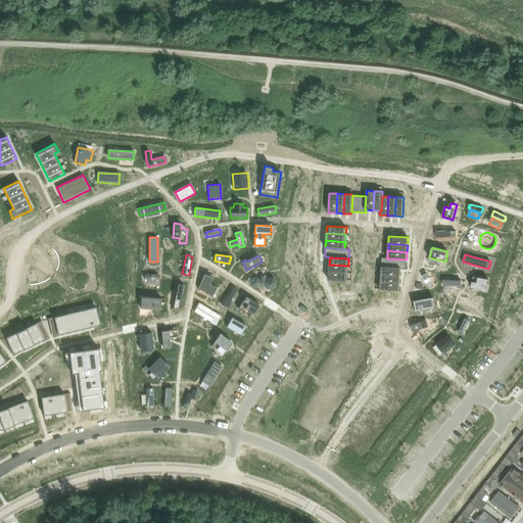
[(382,257),(381,267),(400,268),(406,269),(407,259),(387,258),(382,257)]
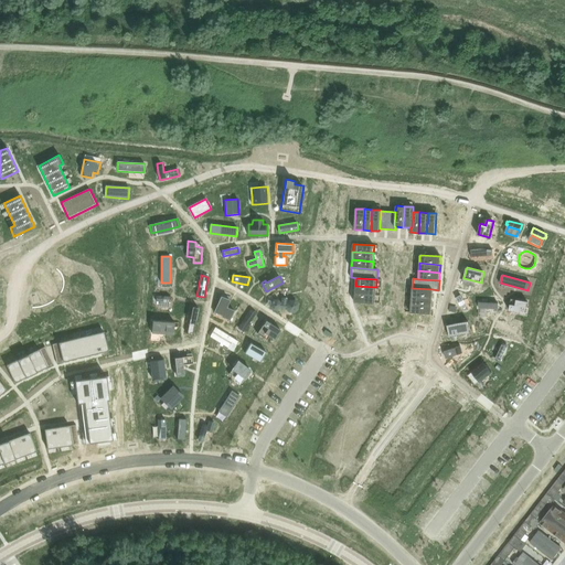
[(355,286),(355,294),(375,295),(376,288),(376,287),(355,286)]
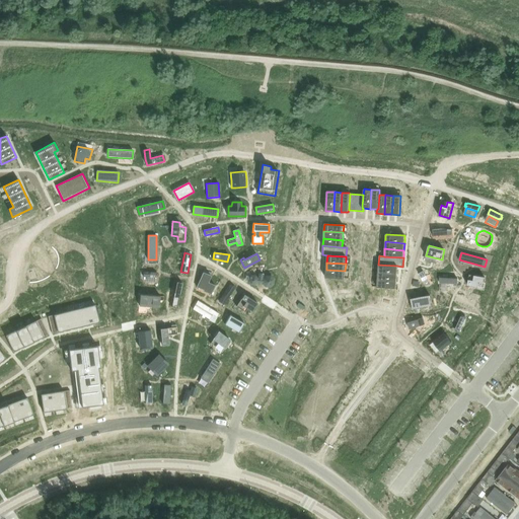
[(378,272),(397,274),(397,266),(378,265),(378,266),(378,272)]
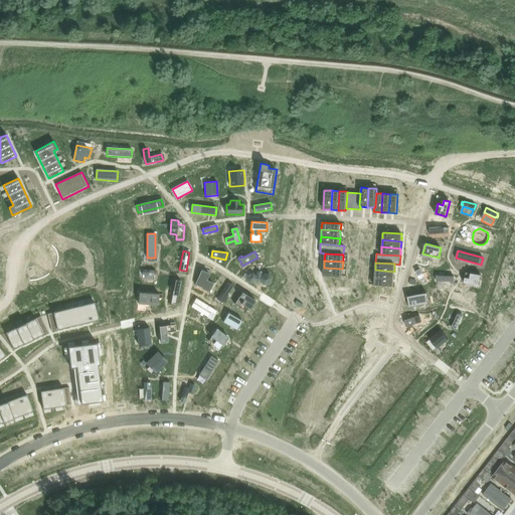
[(324,268),(323,276),(342,277),(342,276),(342,270),(342,269),(324,268)]
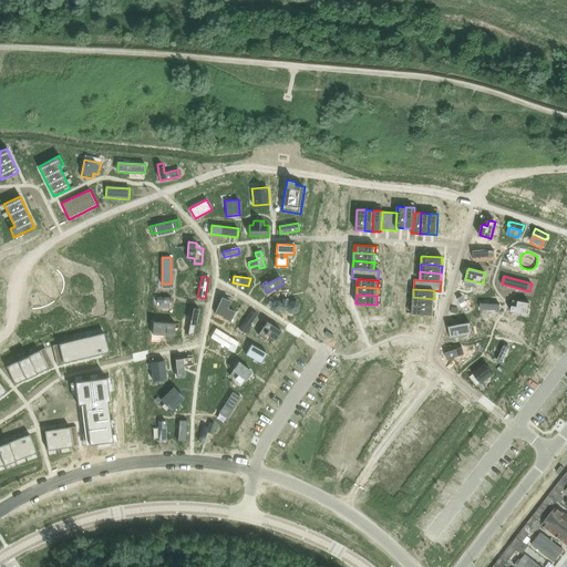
[(222,297),(215,313),(223,317),(223,318),(230,321),(235,311),(227,308),(230,301),(222,297)]
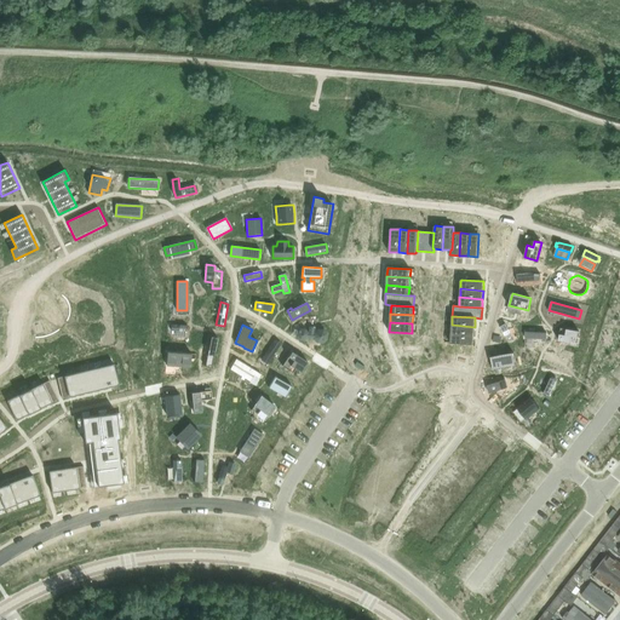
[(451,333),(474,336),(475,327),(452,325),(452,326),(451,333)]
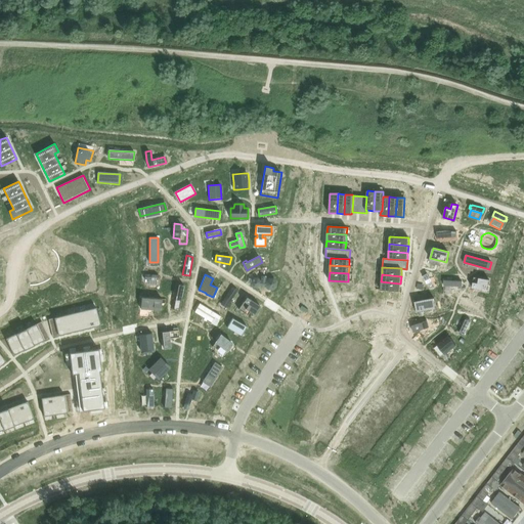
[(428,274),(423,276),(430,289),(430,288),(431,289),(434,287),(434,286),(428,274)]
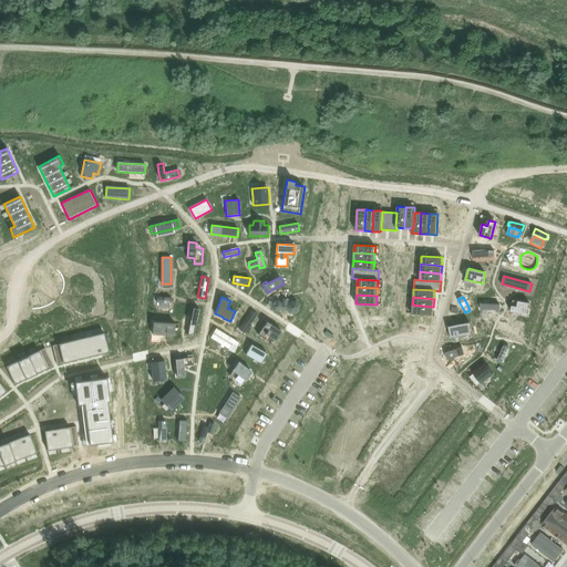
[(271,303),(271,308),(274,311),(278,311),(281,308),(287,309),(290,313),(295,313),(298,310),(299,306),(296,301),(290,301),(287,305),(286,305),(287,299),(282,299),(282,305),(281,305),(279,301),(275,301),(271,303)]
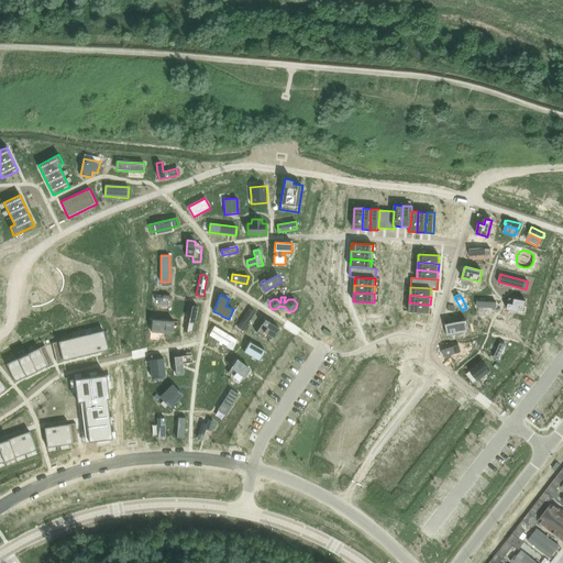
[(509,298),(507,309),(518,311),(519,306),(525,306),(526,300),(509,298)]
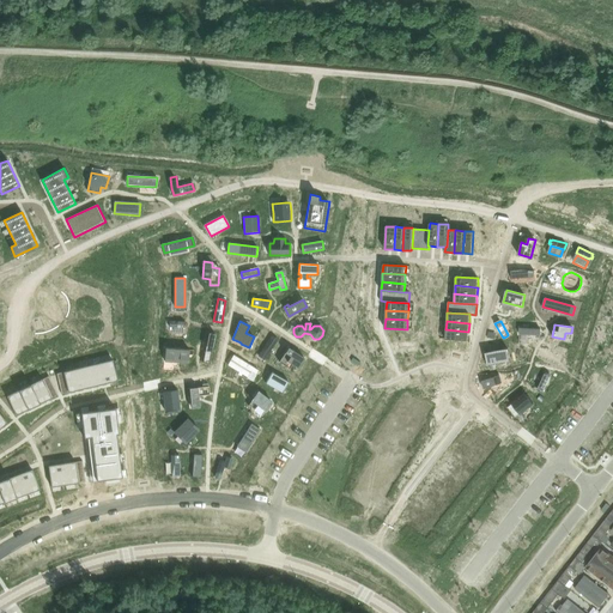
[(445,338),(445,339),(468,340),(468,332),(445,329),(445,331),(445,338)]
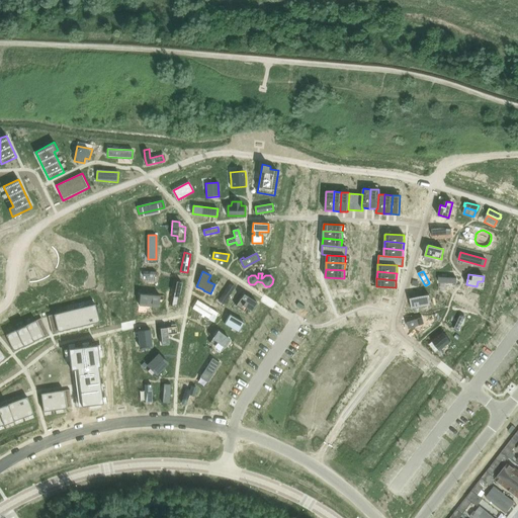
[(176,281),(171,307),(177,308),(182,282),(176,281)]
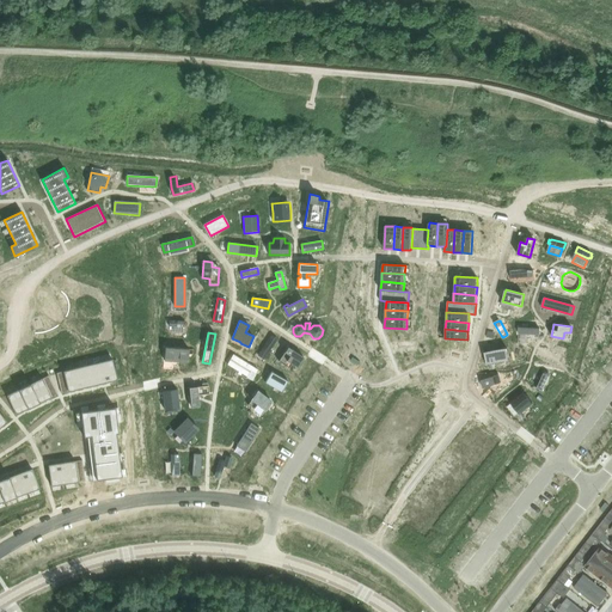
[(271,336),(258,355),(259,354),(264,359),(277,340),(276,340),(271,336)]
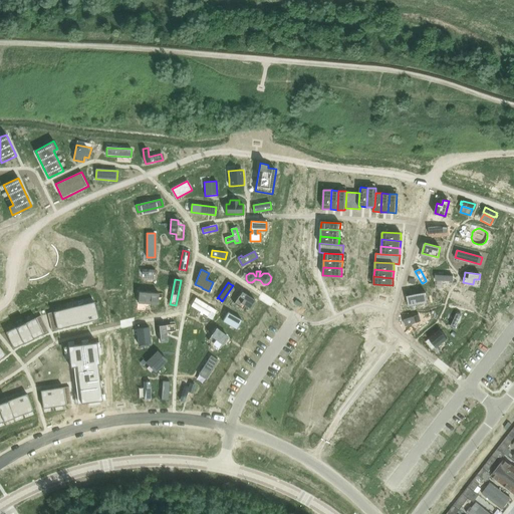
[(242,291),(234,303),(243,309),(245,305),(250,308),(255,300),(242,291)]
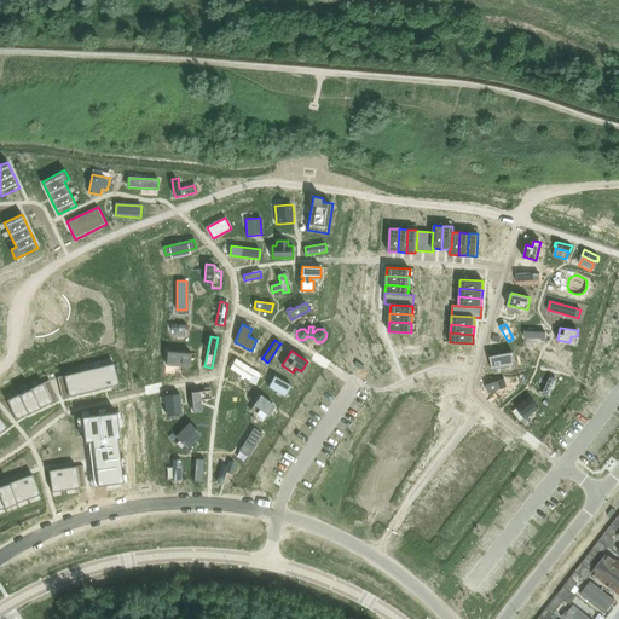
[(168,352),(167,364),(190,366),(191,353),(168,352)]
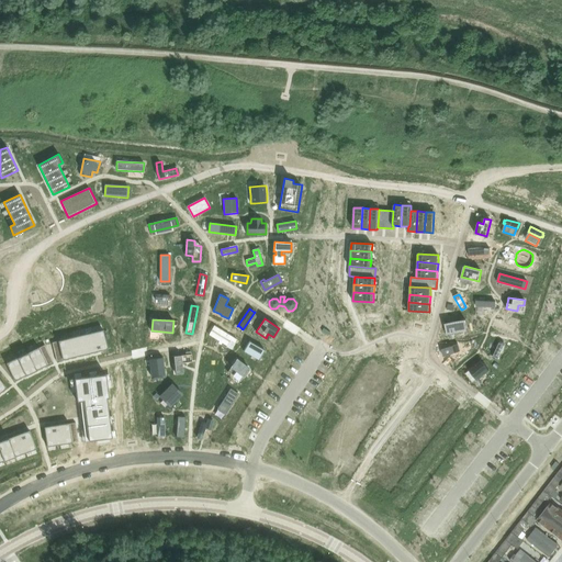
[(465,319),(445,323),(447,335),(468,330),(465,319)]
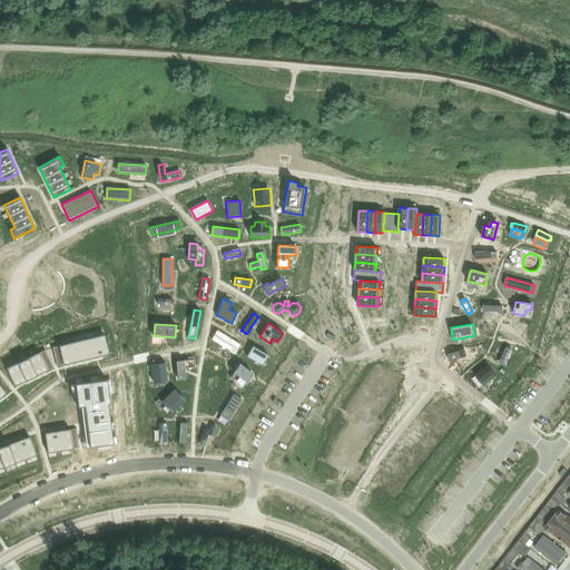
[(502,324),(499,331),(520,340),(524,327),(519,325),(517,331),(502,324)]
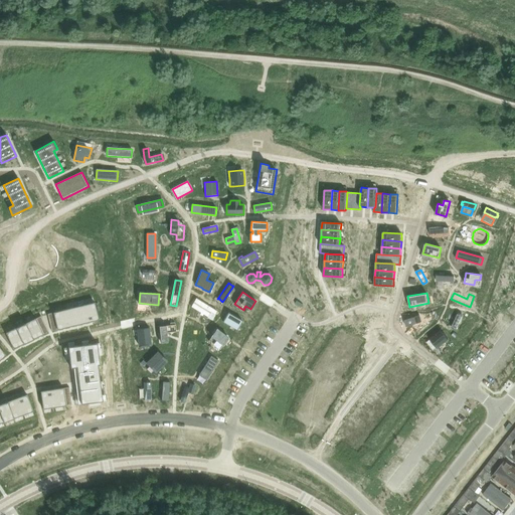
[(196,298),(191,307),(208,317),(210,313),(214,315),(217,311),(196,298)]
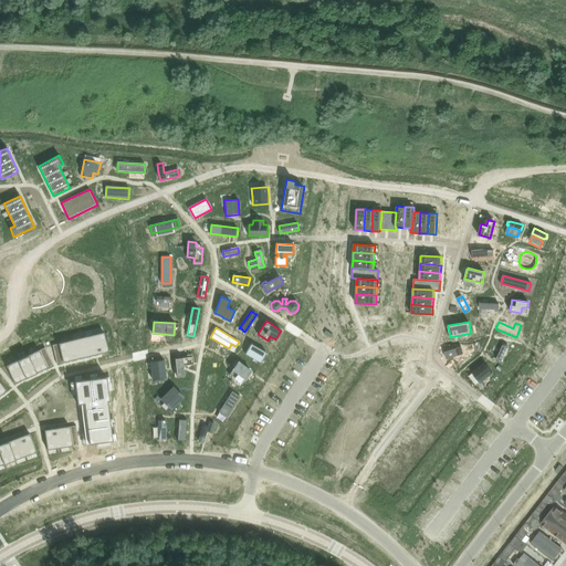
[(104,333),(93,335),(97,354),(108,352),(104,333)]
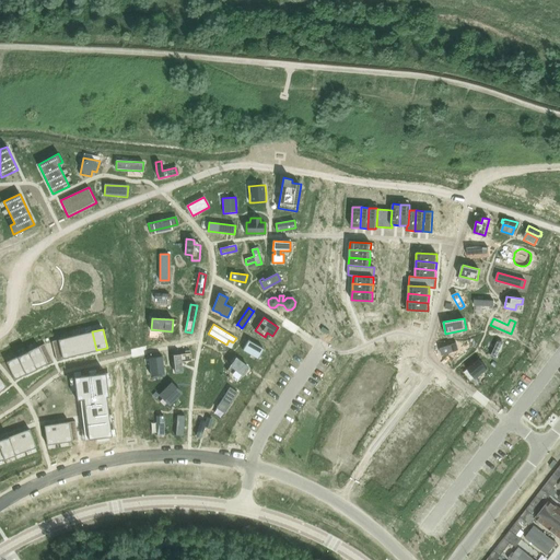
[(92,331),(80,335),(85,353),(96,350),(92,331)]
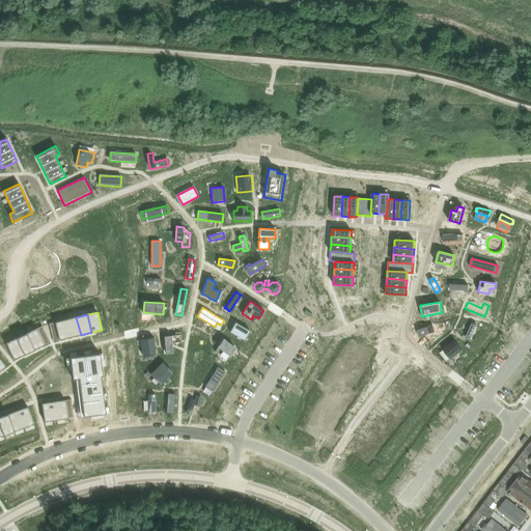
[(76,317),(65,319),(70,337),(81,335),(76,317)]
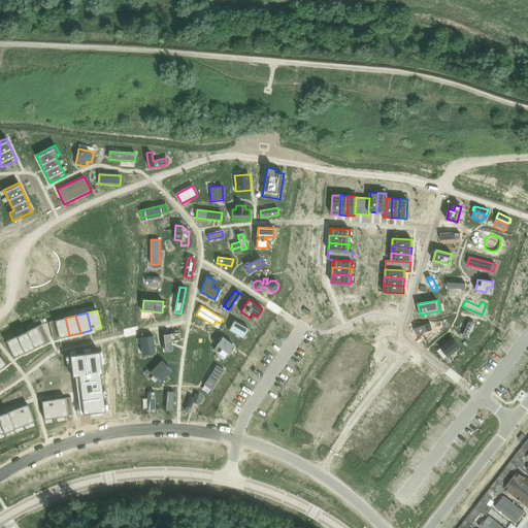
[(65,318),(55,320),(55,321),(56,325),(57,329),(58,333),(59,338),(69,335),(65,318)]
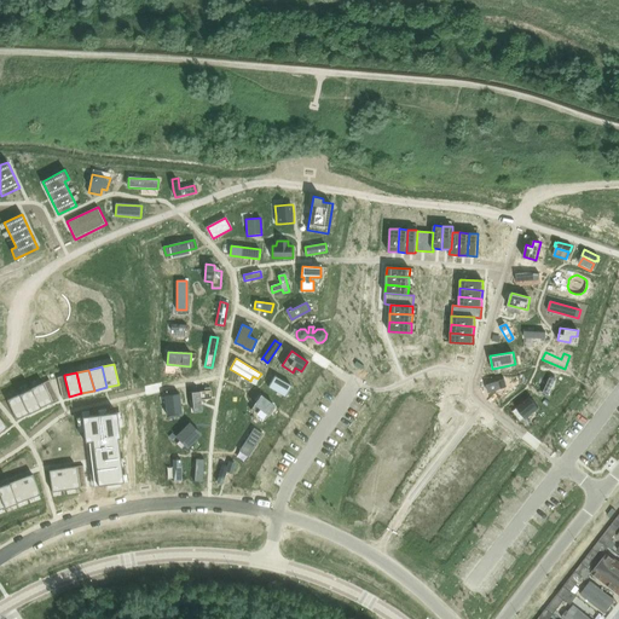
[(275,376),(268,387),(285,397),(291,386),(275,376)]
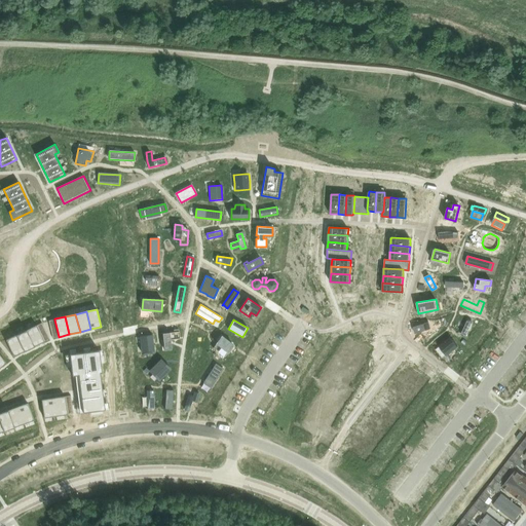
[(467,321),(461,334),(466,336),(473,323),(467,321)]
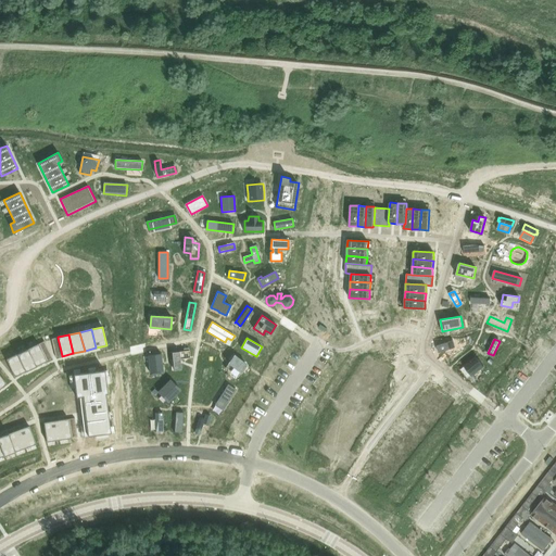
[(453,340),(437,345),(439,353),(455,348),(453,340)]
